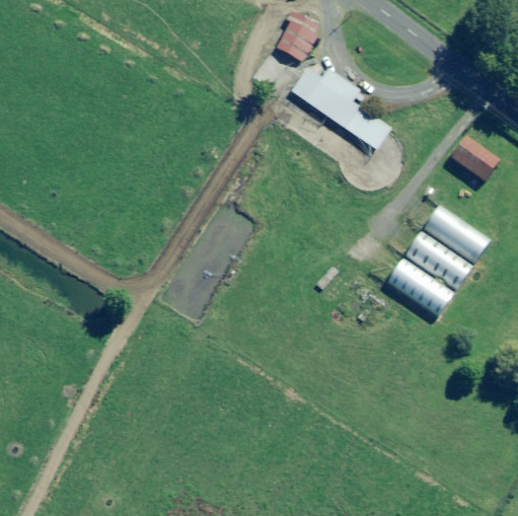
[(320,25),(294,11),(275,47),(302,61),(320,25)]
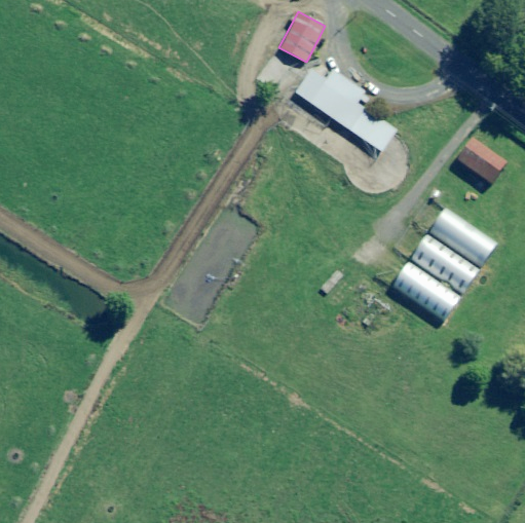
[(327,79),(311,69),(295,92),(381,151),(396,131),(363,108),(371,98),(332,71),(327,79)]
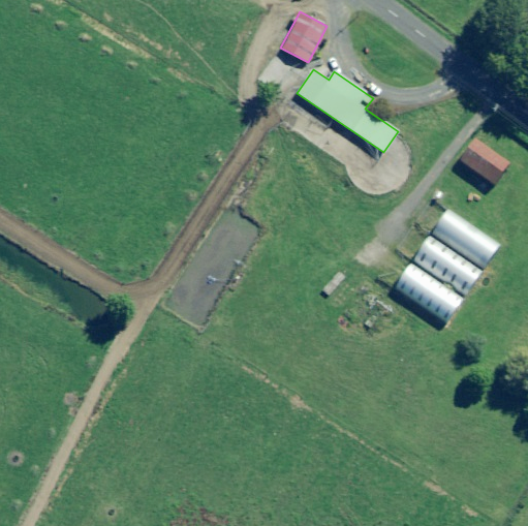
[(508,162),(474,138),(459,160),(494,184),(508,162)]
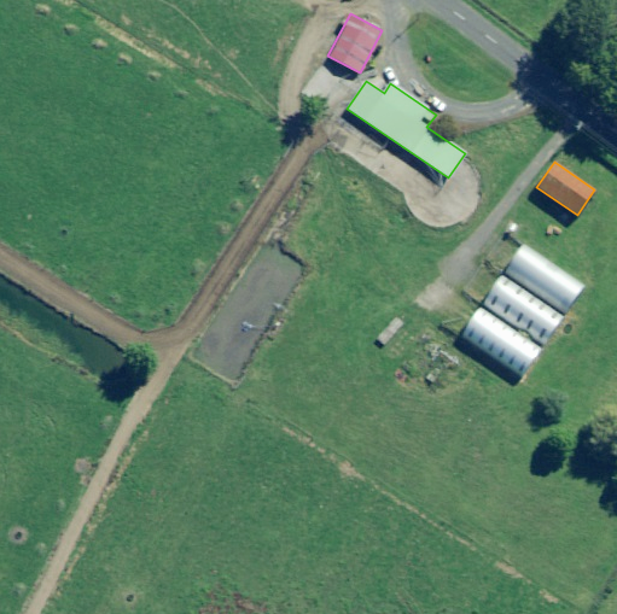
[(583,284),(523,243),(505,269),(565,310),(583,284)]
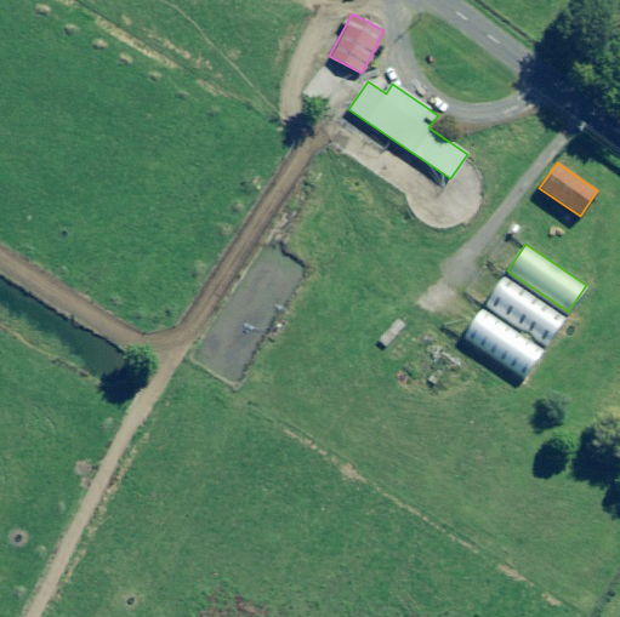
[(507,278),(481,316),(505,333),(512,321),(546,344),(566,318),(507,278)]
